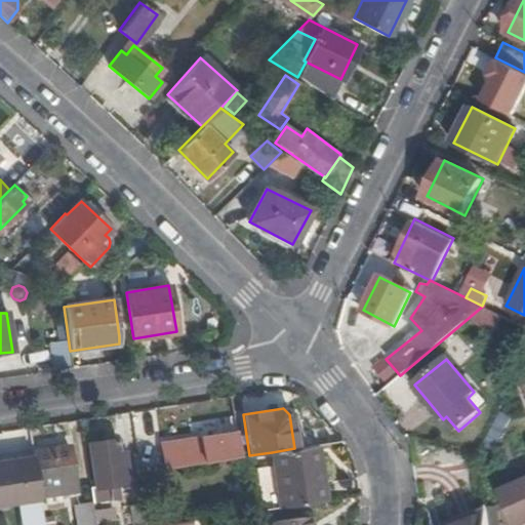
[(294,448),(301,447),(295,413),(289,414),(294,448)]
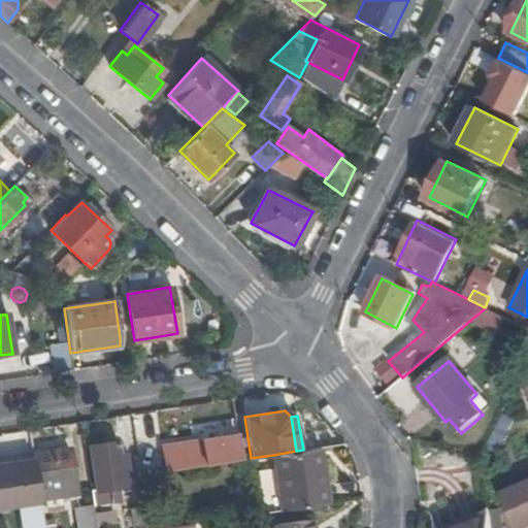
[(237,436),(162,448),(165,471),(220,463),(241,460),(237,436)]
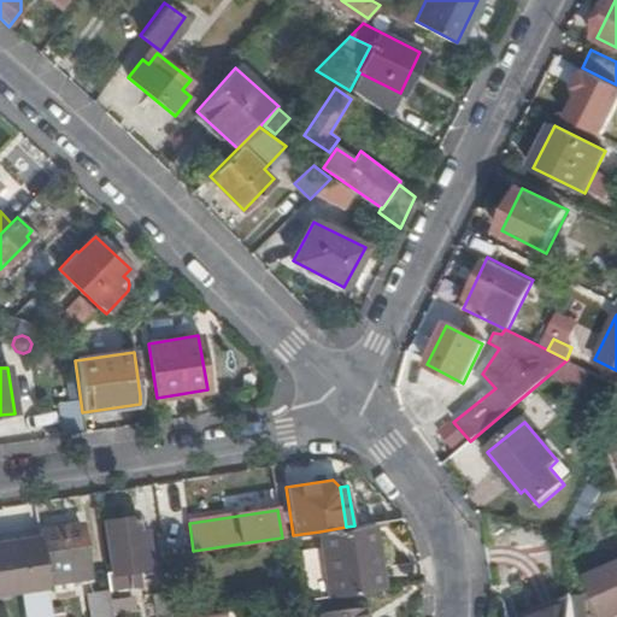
[(111,571),(106,573),(110,592),(110,597),(141,592),(139,574),(152,573),(147,542),(141,544),(137,516),(104,522),(111,571)]
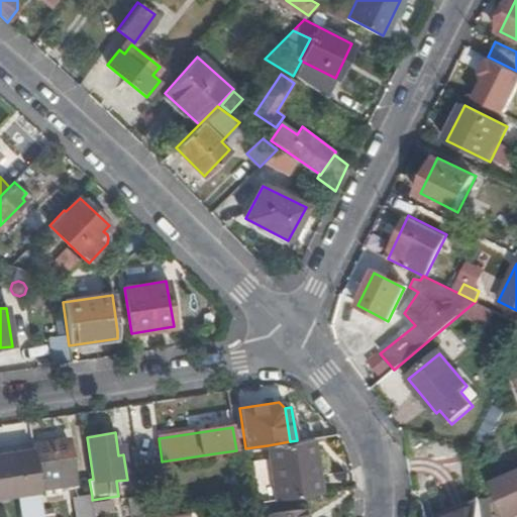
[(158,433),(133,436),(138,466),(162,461),(159,438),(158,433)]
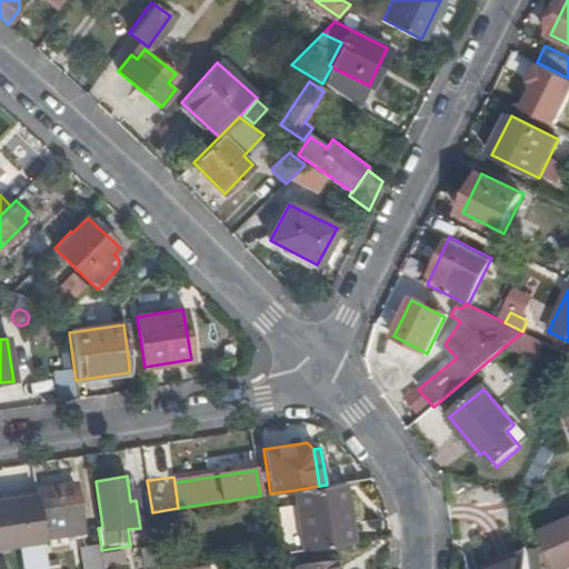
[(347,501),(343,482),(327,485),(319,486),(295,490),(297,506),(302,551),(352,543),(349,519),(343,519),(341,502),(347,501)]
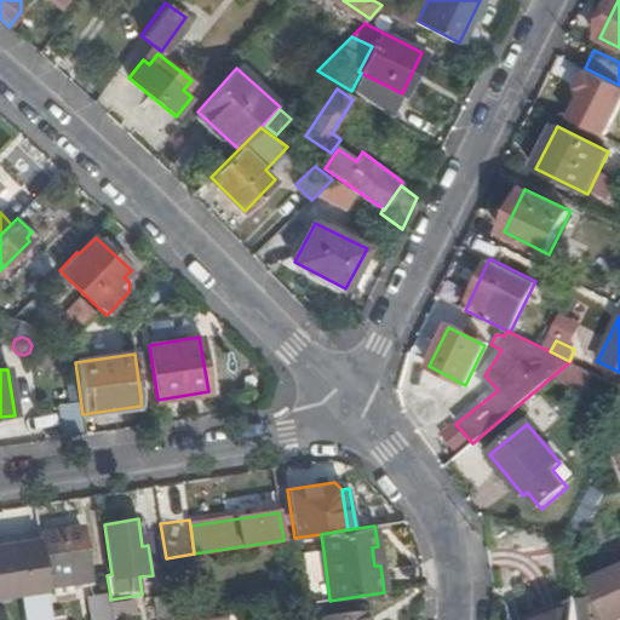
[(81,527),(40,533),(41,540),(46,570),(49,570),(51,587),(55,587),(56,595),(73,592),(72,584),(90,580),(81,527)]
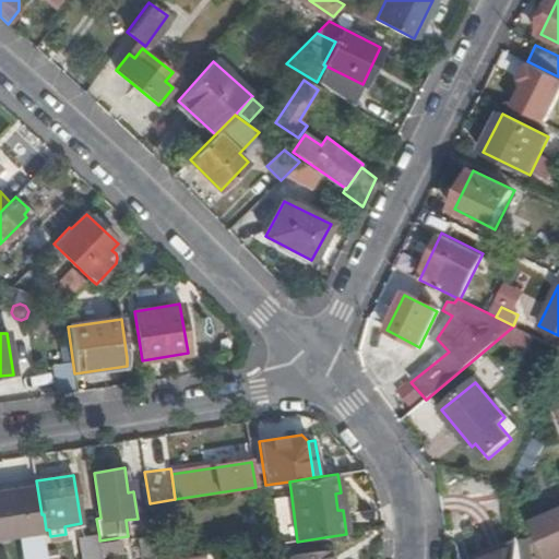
[(0,492),(0,538),(44,532),(42,514),(37,487),(0,492)]
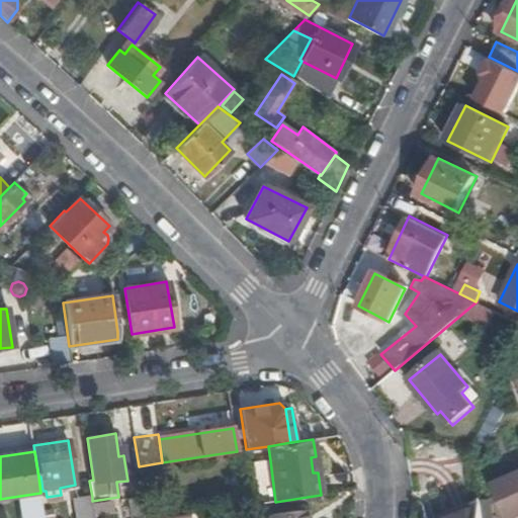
[(258,504),(275,502),(270,460),(253,461),(258,504)]
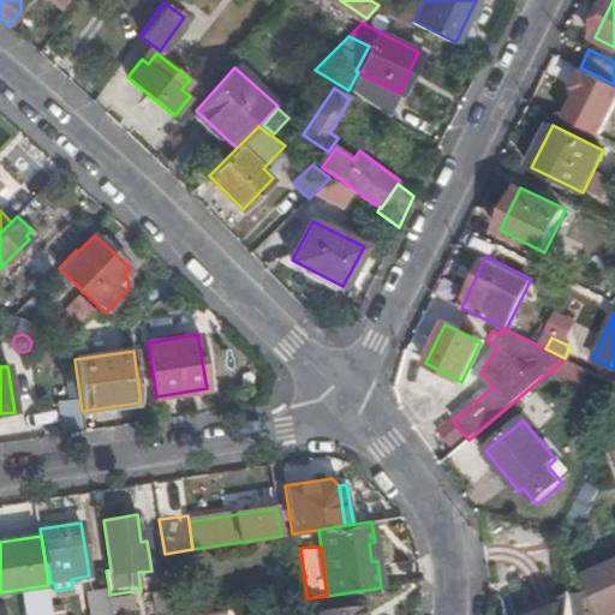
[(614,559),(584,573),(602,614),(609,614),(614,613),(614,559)]
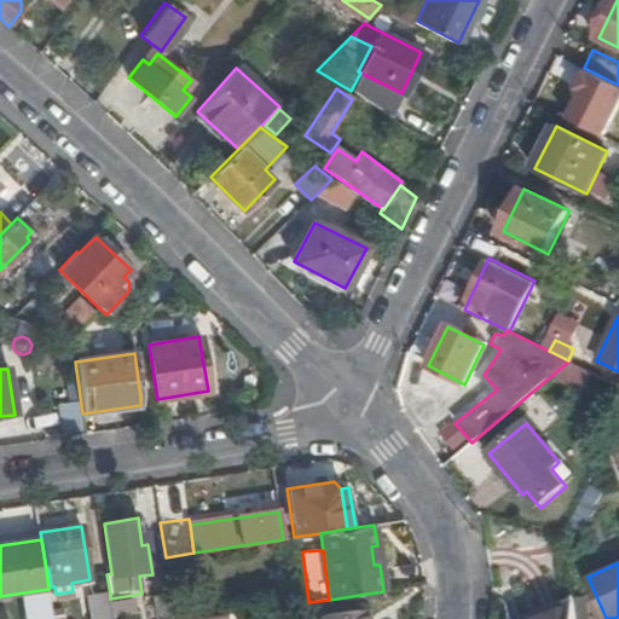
[(113,618),(110,599),(110,594),(88,596),(91,618),(113,618)]
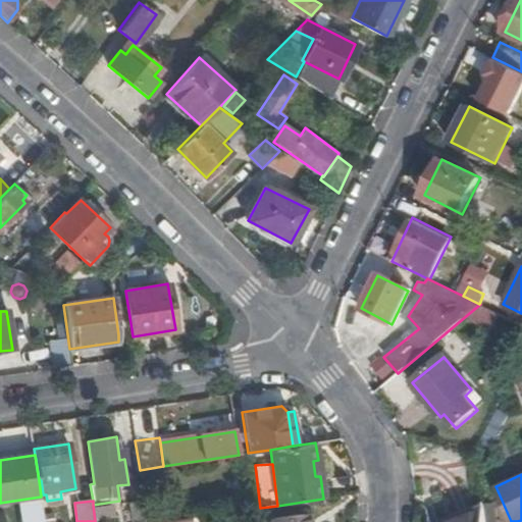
[(147,521),(144,503),(132,505),(134,521),(147,521)]
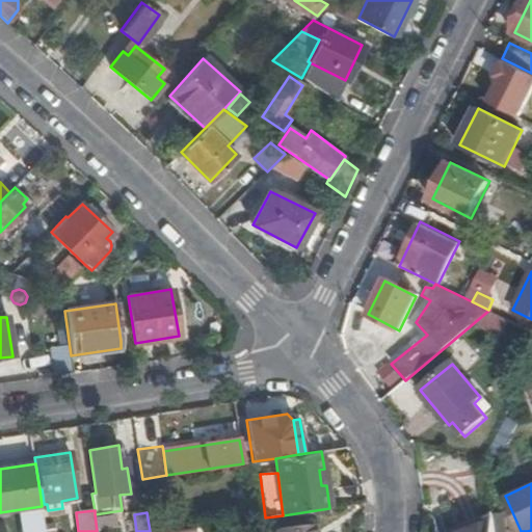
[(491,531),(490,521),(461,531),(491,531)]
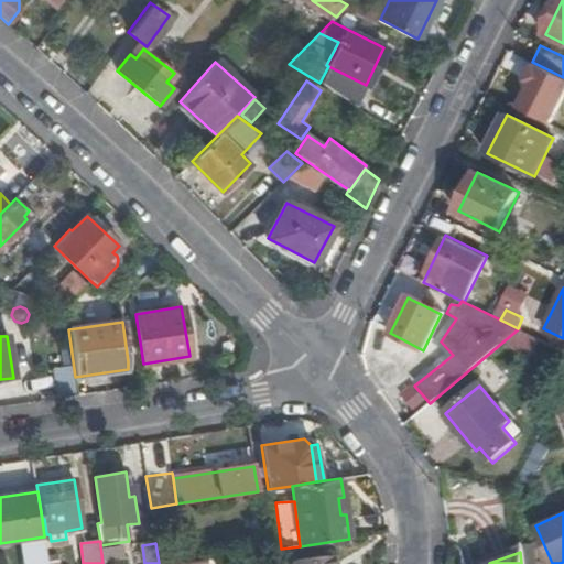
[(333,563),(332,554),(293,560),(293,563),(333,563)]
